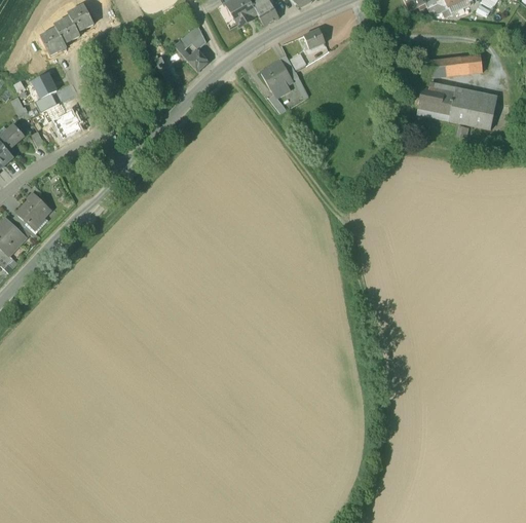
[(49,0),(47,5),(58,11),(64,0),(49,0)]
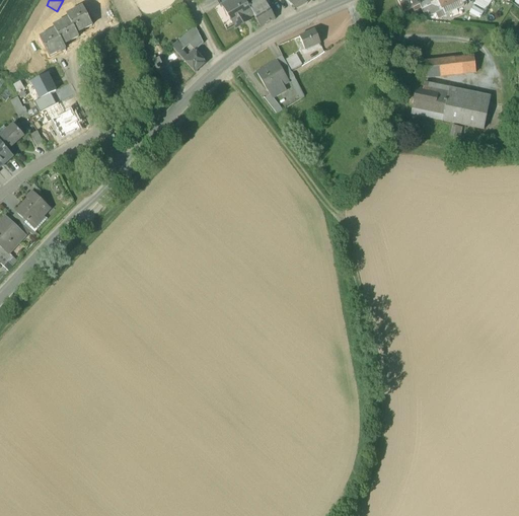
[(229,0),(224,3),(224,4),(236,25),(254,15),(253,12),(252,11),(247,1),(246,0),(229,0)]
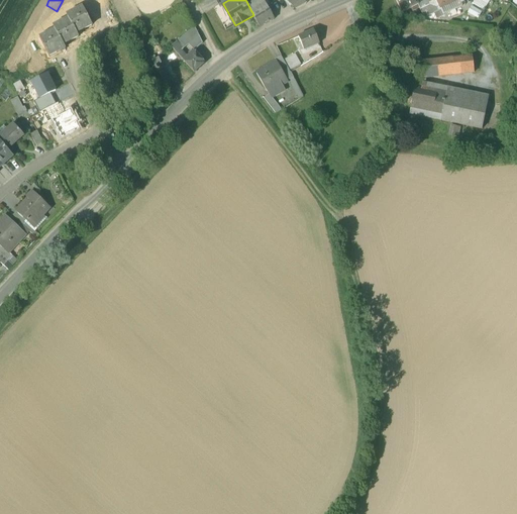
[(248,0),(246,1),(251,11),(252,12),(267,4),(264,0),(248,0)]
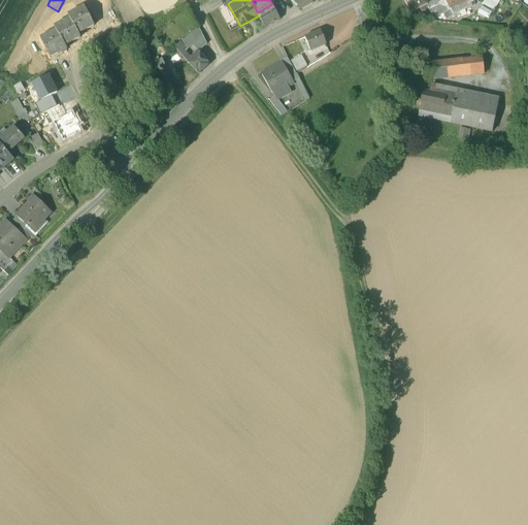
[(405,0),(410,10),(420,6),(421,9),(428,5),(426,0),(405,0)]
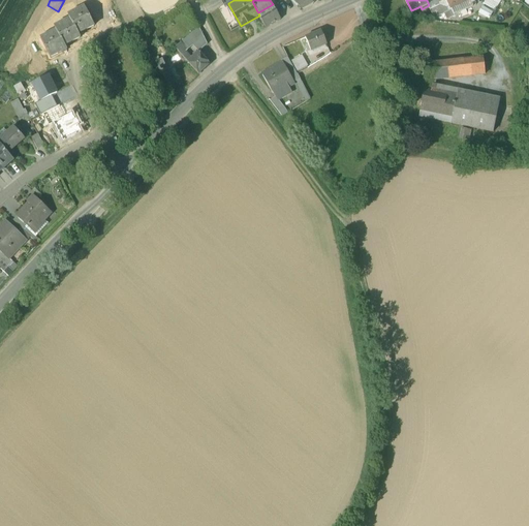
[(438,0),(440,3),(443,11),(444,11),(452,7),(450,5),(448,0),(438,0)]
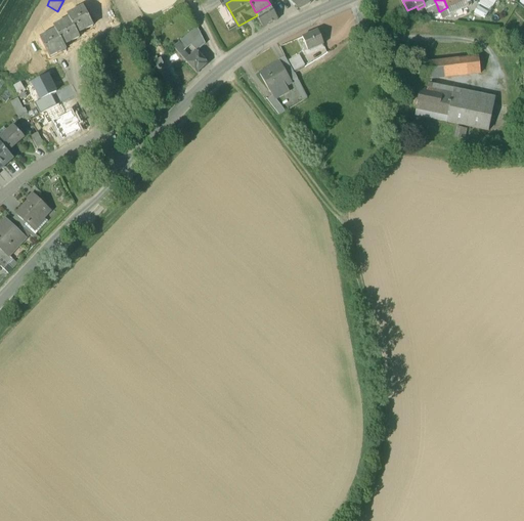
[(456,0),(446,5),(447,7),(449,12),(471,2),(470,0),(456,0)]
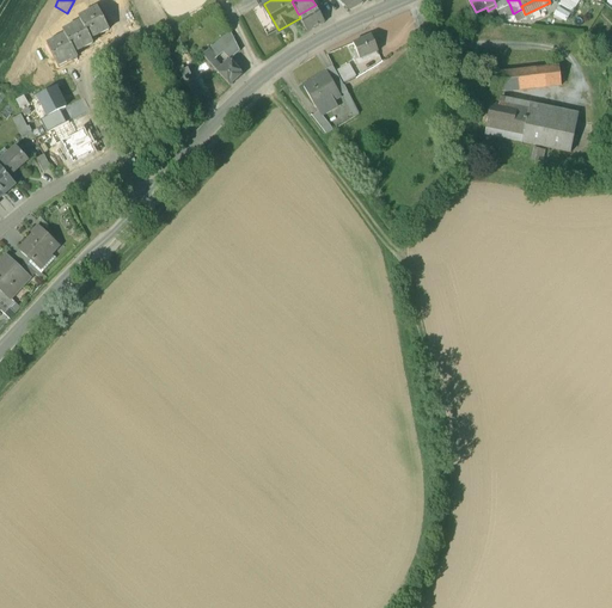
[(316,5),(299,14),(300,18),(301,19),(307,30),(324,20),(319,12),(324,10),(319,2),(316,5)]
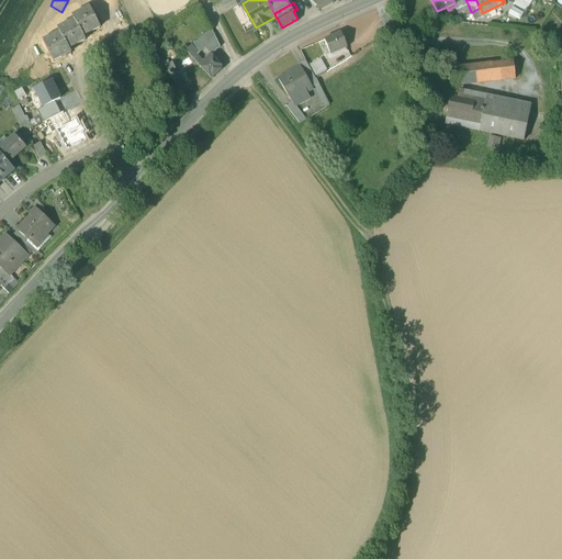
[(468,3),(457,8),(461,17),(471,12),(468,3)]
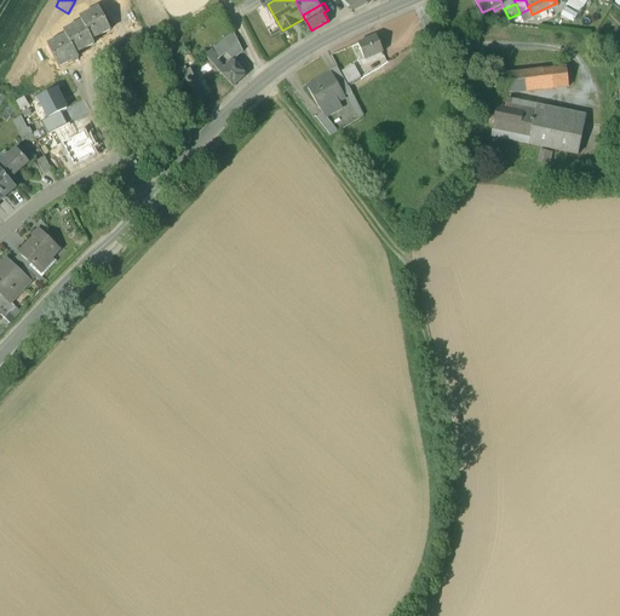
[(99,5),(80,16),(82,19),(63,29),(65,33),(47,42),(58,64),(78,55),(75,50),(93,41),(92,36),(110,27),(99,5)]
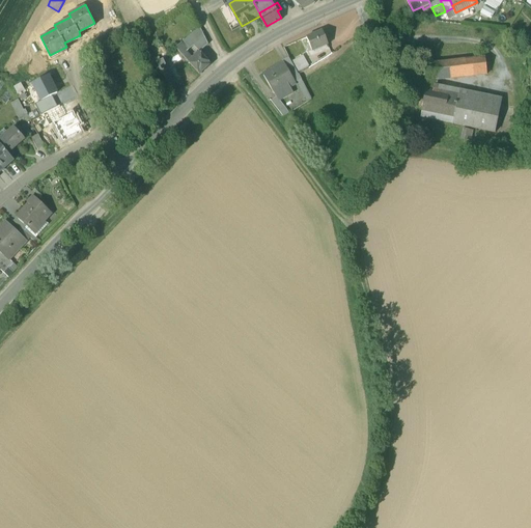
[(453,7),(446,11),(448,16),(455,12),(453,7)]
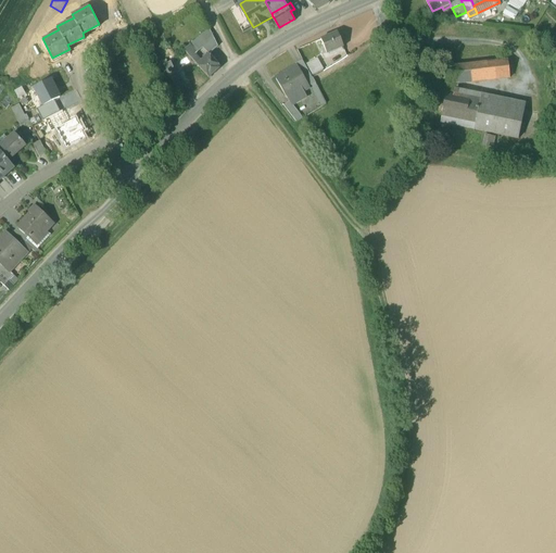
[(209,27),(190,41),(198,50),(202,46),(209,52),(217,45),(209,27)]
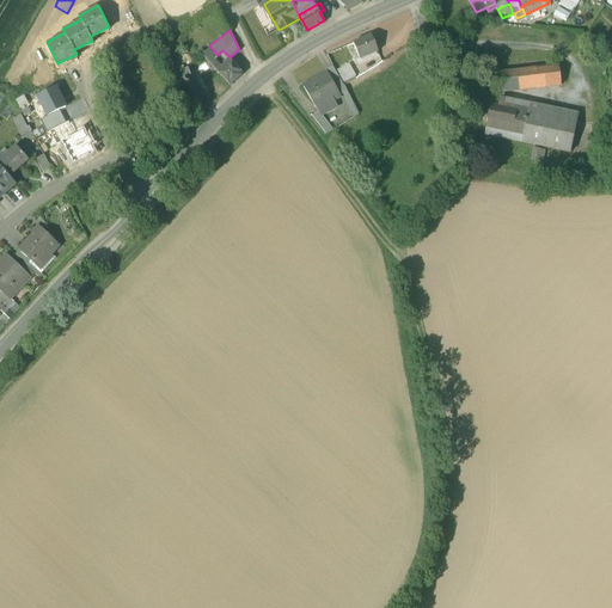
[(372,32),(353,41),(360,56),(378,49),(372,32)]
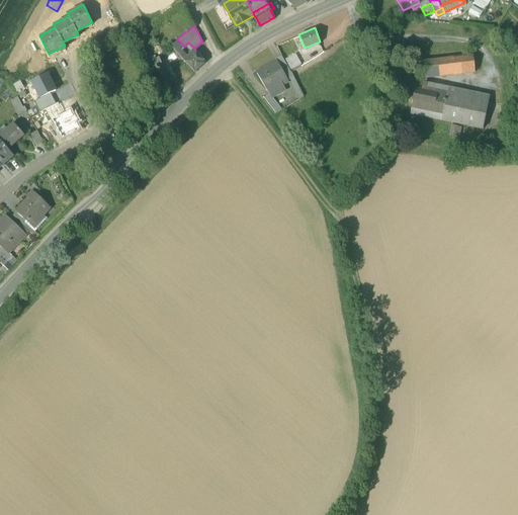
[(184,47),(177,38),(171,45),(178,52),(182,49),(184,47)]
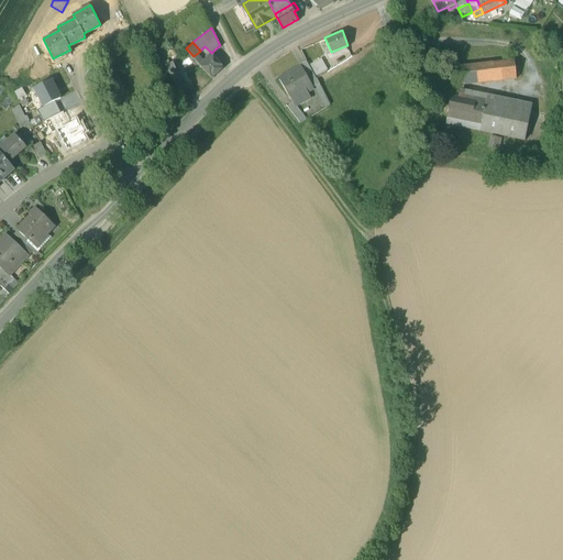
[(198,53),(194,56),(199,63),(203,59),(198,53)]
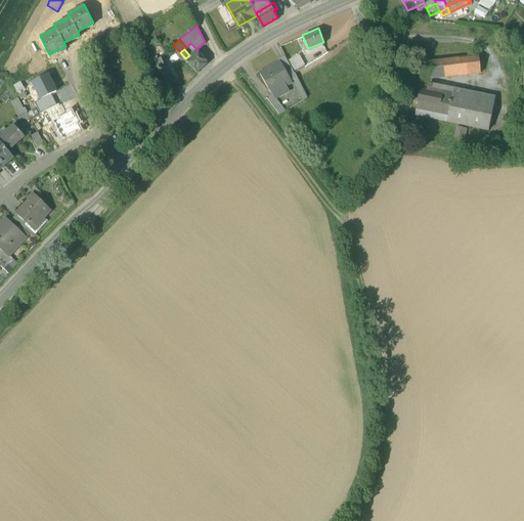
[(197,49),(194,51),(192,49),(191,51),(192,52),(189,55),(185,58),(197,72),(208,61),(197,49)]
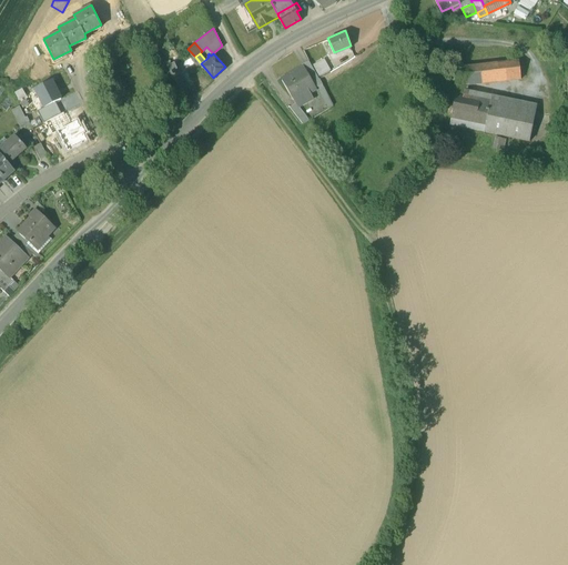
[(330,68),(323,57),(312,62),(317,73),(330,68)]
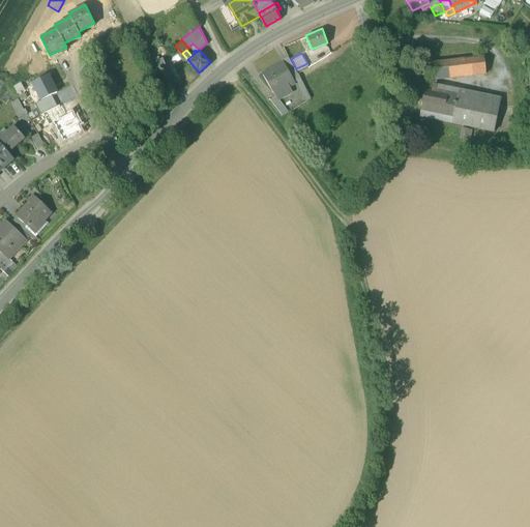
[(294,66),(288,55),(282,59),(283,61),(284,60),(288,69),(294,66)]
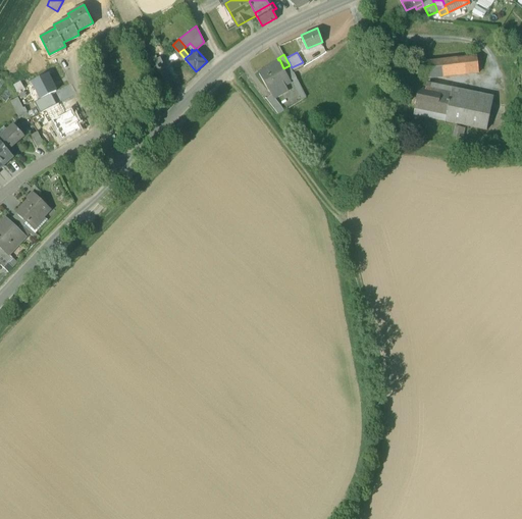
[(476,54),(421,60),(422,67),(420,78),(430,75),(478,70),(476,54)]
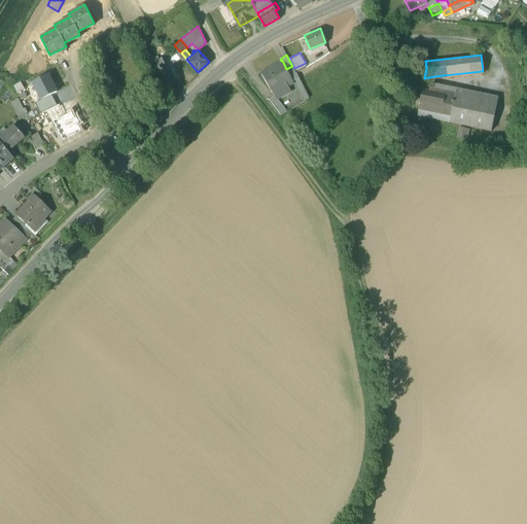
[(162,56),(154,60),(157,66),(165,63),(162,56)]
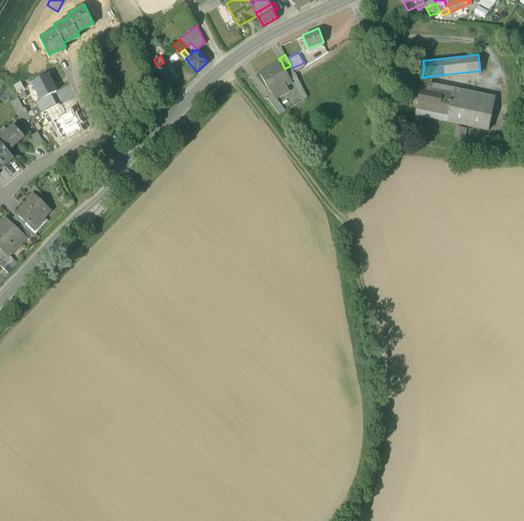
[(279,60),(272,64),(272,66),(261,72),(270,90),(271,89),(279,85),(278,83),(281,81),(282,84),(291,80),(285,69),(280,59),(279,60)]
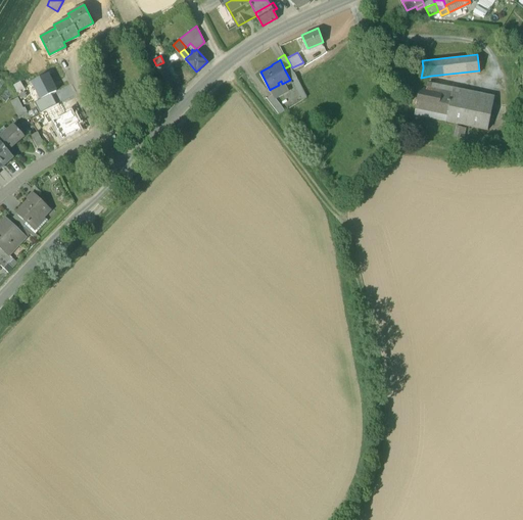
[(156,65),(151,68),(159,85),(173,79),(164,61),(163,62),(156,65)]
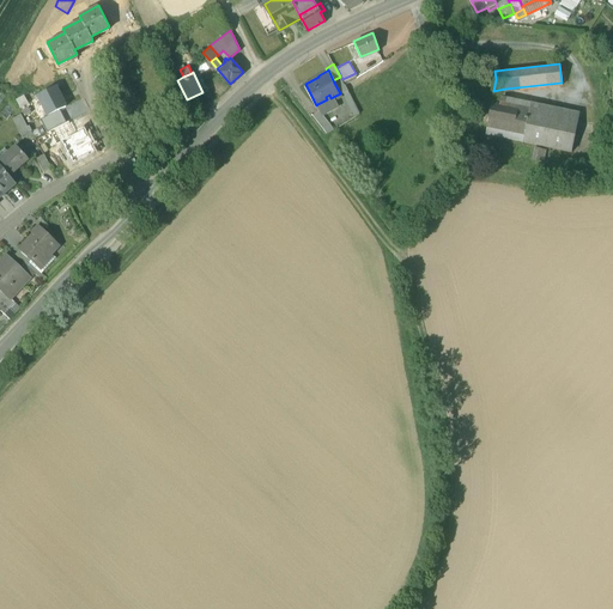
[(340,77),(333,80),(340,93),(353,115),(360,111),(340,77)]
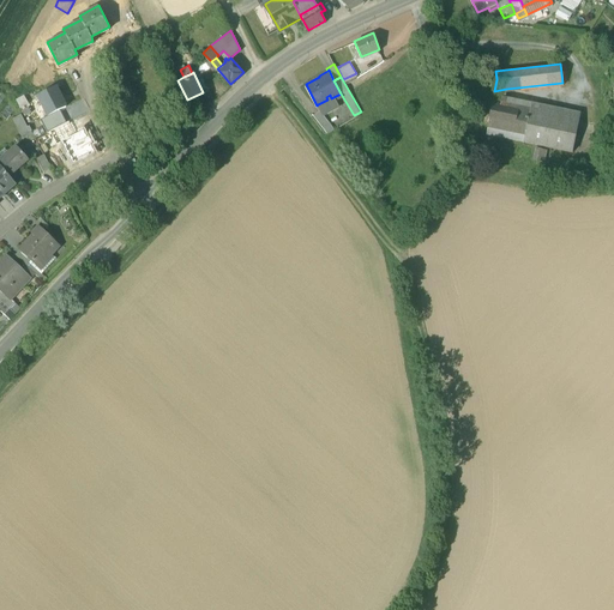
[(37,95),(47,114),(66,104),(56,85),(37,95)]
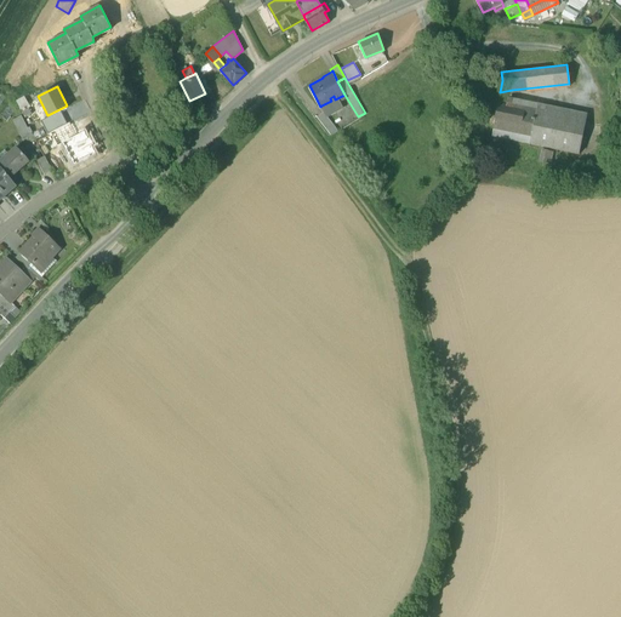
[(512,90),(500,92),(497,103),(510,106),(511,96),(512,90)]
